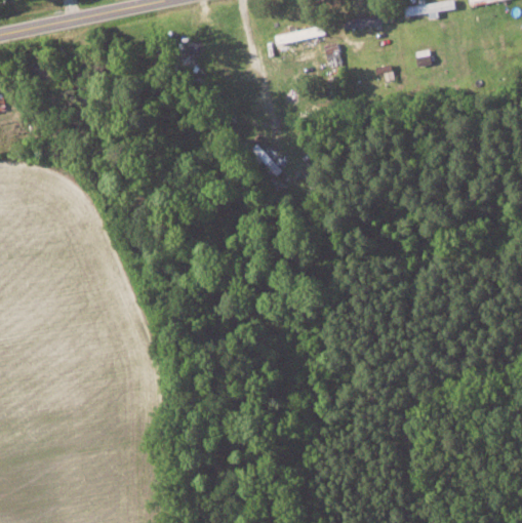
[(456,9),(455,0),(403,6),(404,16),(430,13),(430,18),(439,17),(438,11),(456,9)]
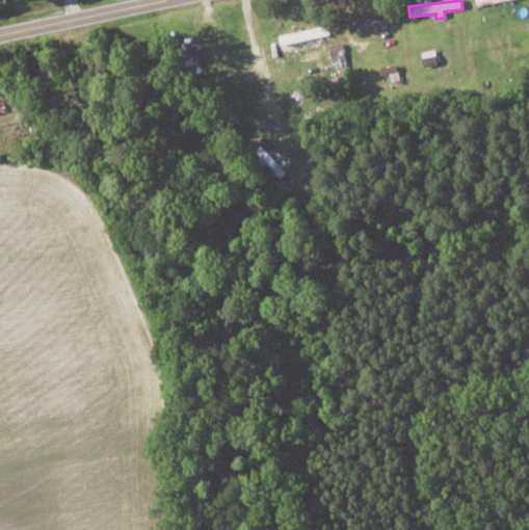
[(358,19),(359,28),(396,23),(394,12),(358,19)]
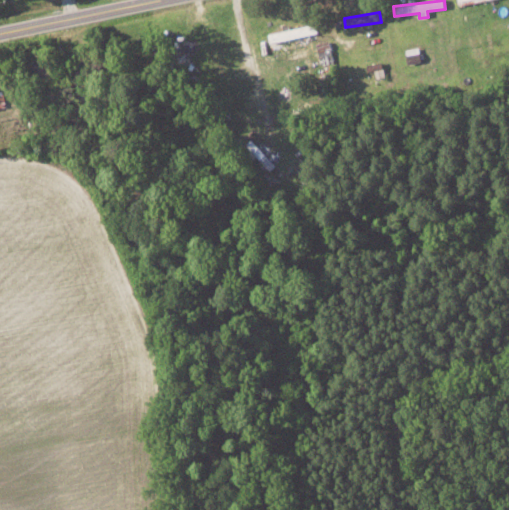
[(267,35),(269,45),(318,34),(316,24),(267,35)]
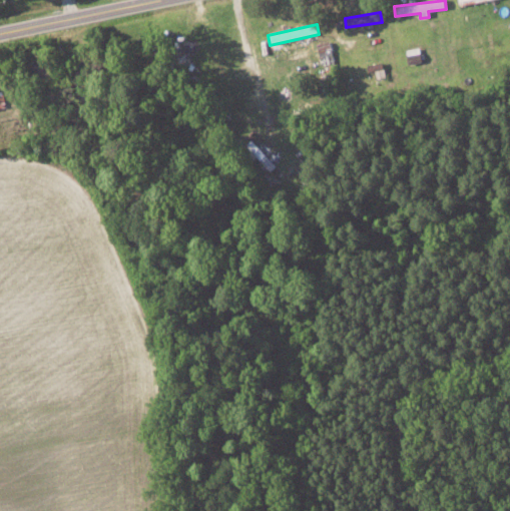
[(323,70),(336,66),(329,42),(316,46),(323,70)]
